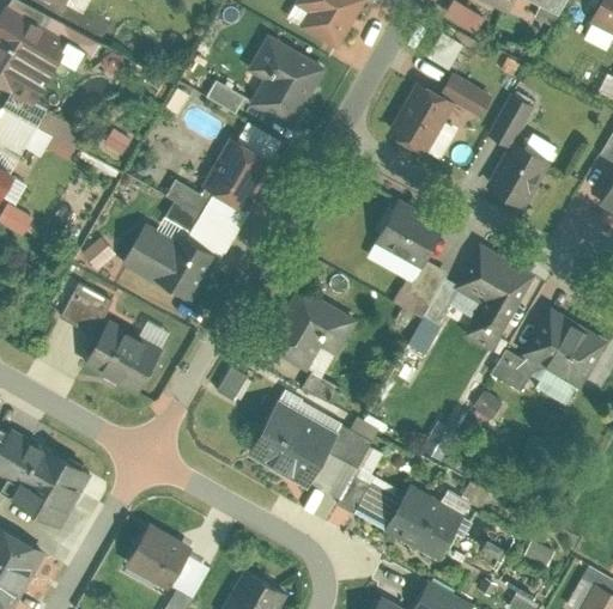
[(370,0),(301,0),(287,26),(341,55),(370,0)]
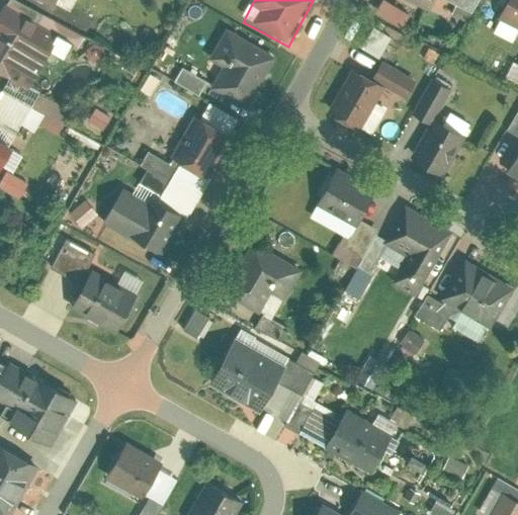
[(380,0),(379,0),(373,14),(402,28),(409,13),(380,0)]
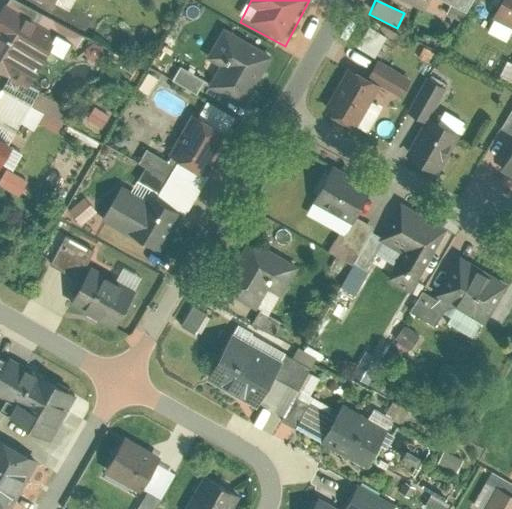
[(455,0),(408,0),(447,18),(455,0)]
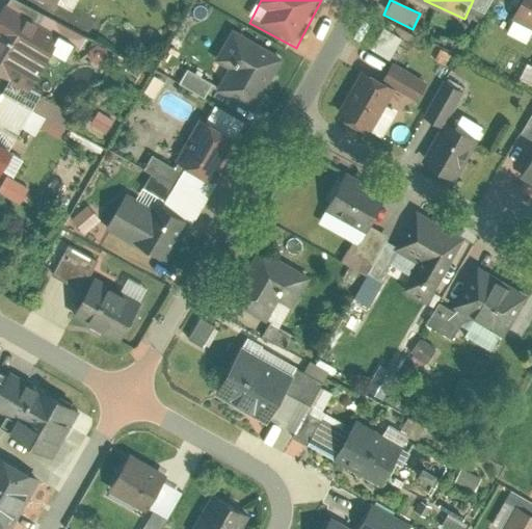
[(531,0),(526,0),(516,23),(531,30),(531,0)]
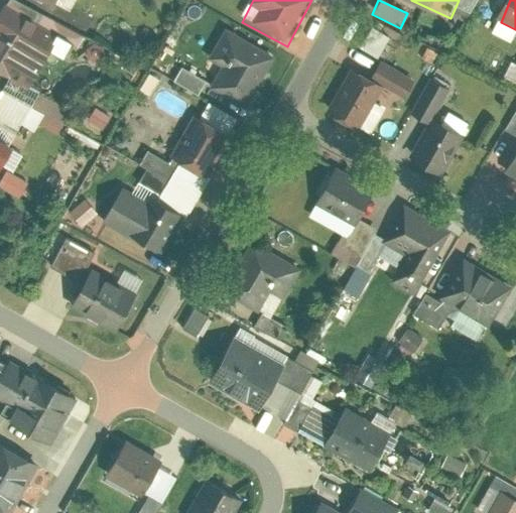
[(57,36),(4,7),(0,14),(0,76),(27,91),(57,36)]
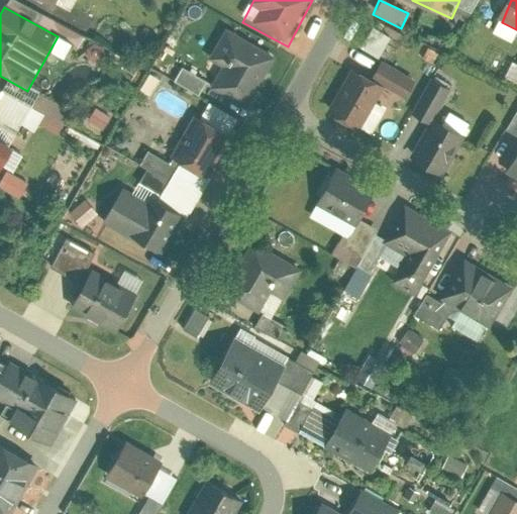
[(371,27),(358,47),(377,58),(389,37),(371,27)]
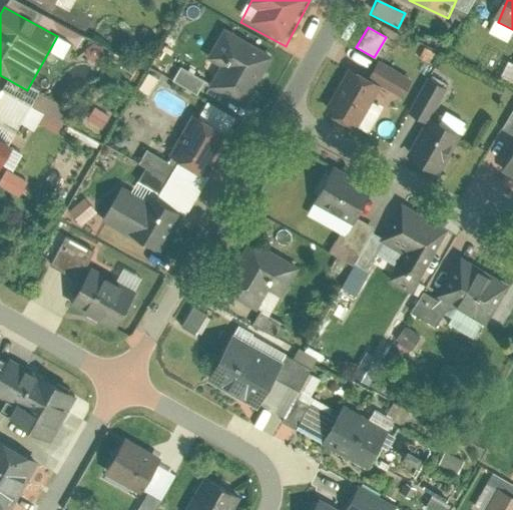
[(271,59),(225,32),(195,82),(240,109),(271,59)]
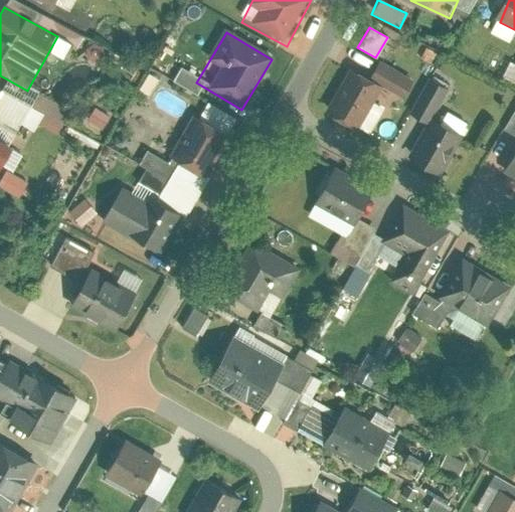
[(381,91),(350,71),(327,112),(358,130),(381,91)]
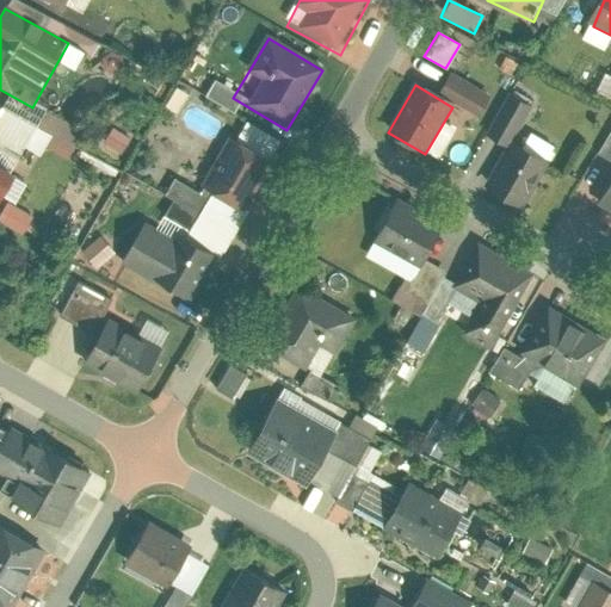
[(270,165),(227,141),(199,189),(242,214),(270,165)]
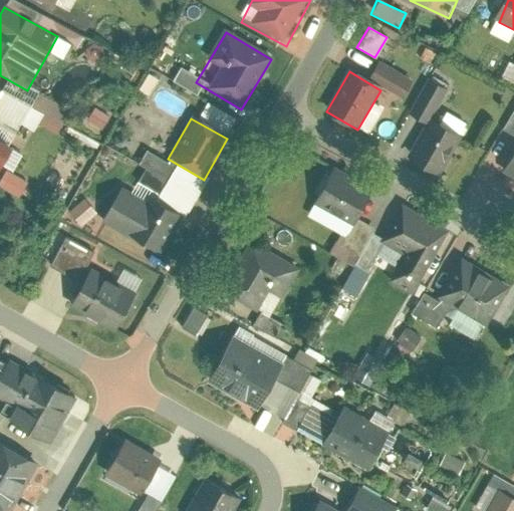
[(0,165),(19,132),(0,119),(0,165)]
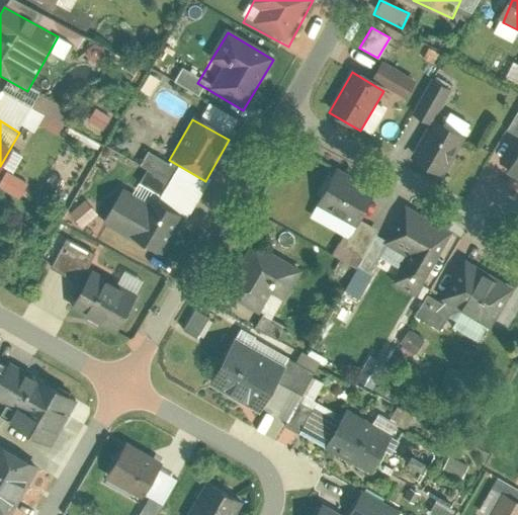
[(466,138),(434,123),(414,167),(446,182),(466,138)]
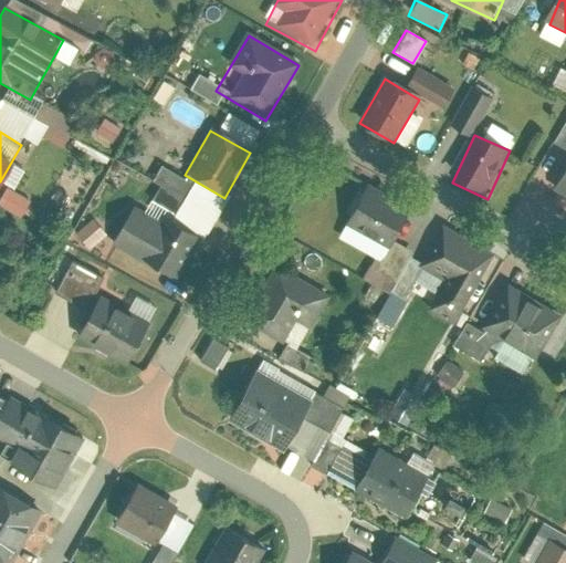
[(565,173),(553,195),(565,202),(565,173)]
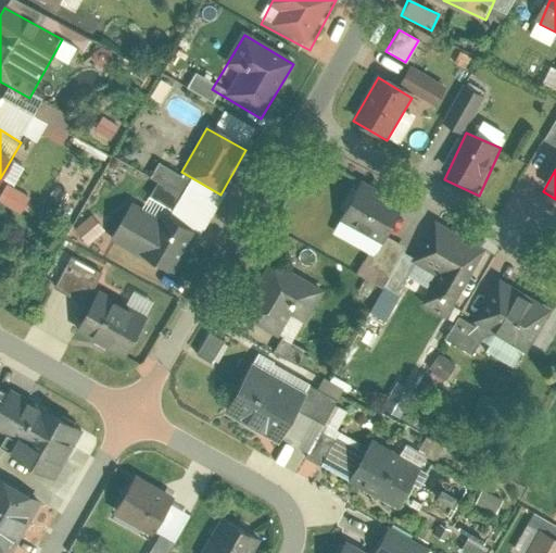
[(0,201),(21,214),(30,198),(5,183),(0,191),(0,201)]
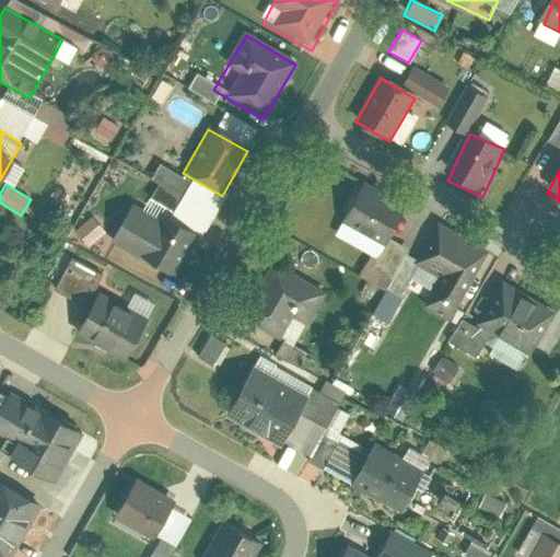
[(346,219),(389,243),(408,208),(364,184),(346,219)]
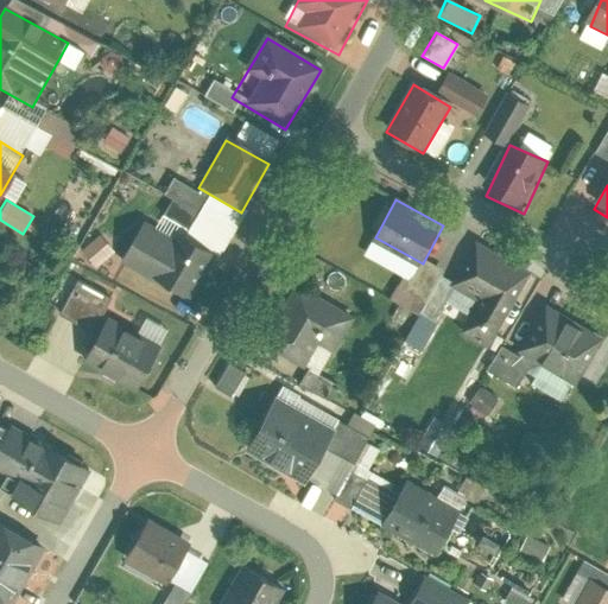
[(213,259),(145,223),(124,265),(190,300),(213,259)]
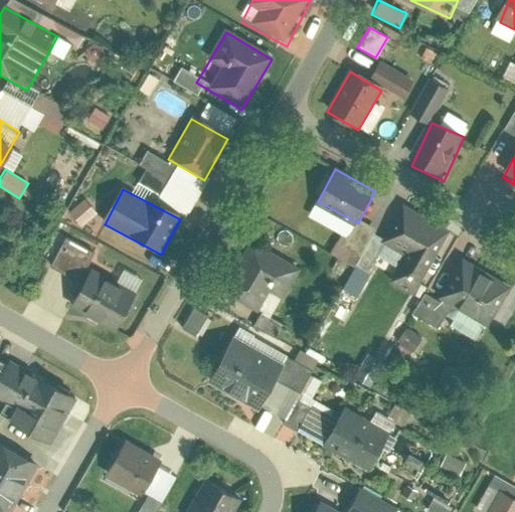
[(71,211),(90,232),(102,221),(83,200),(71,211)]
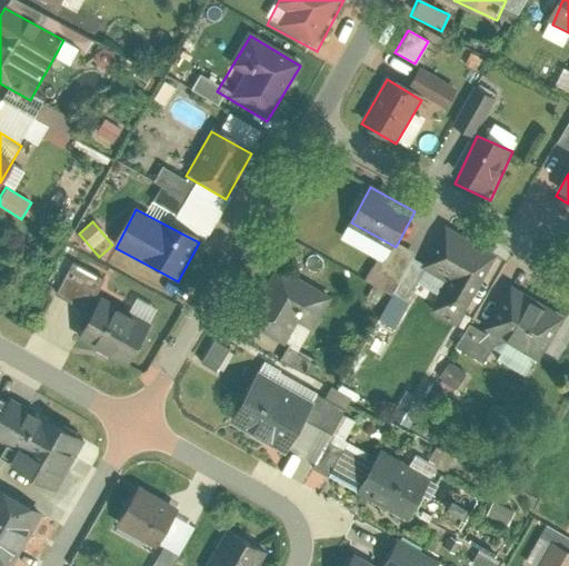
[(425,265),(450,279),(433,309),(459,323),(499,250),(447,222),(425,265)]
